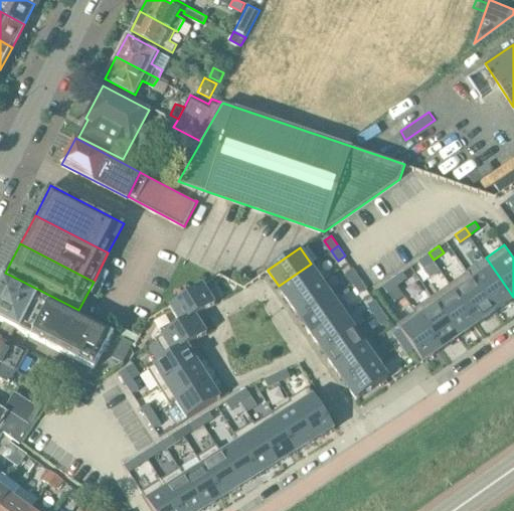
[(423,267),(434,260),(429,252),(418,260),(423,267)]
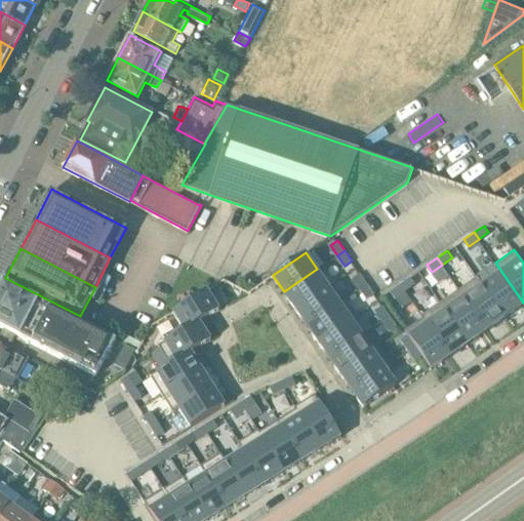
[(523,303),(495,263),(494,264),(499,272),(483,283),(478,275),(477,276),(506,316),(523,305),(523,303)]
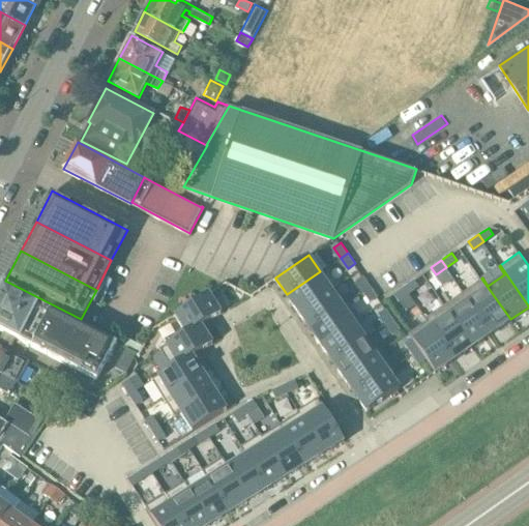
[(298,311),(331,288),(320,271),(287,294),(298,311)]
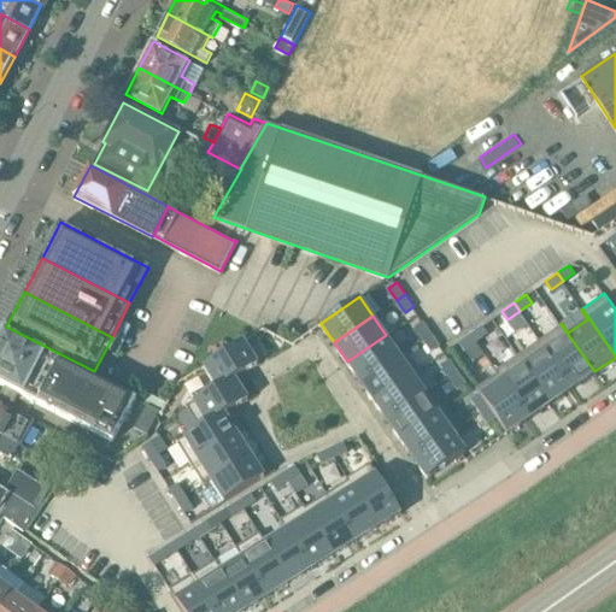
[(432,333),(423,321),(415,325),(423,337),(432,333)]
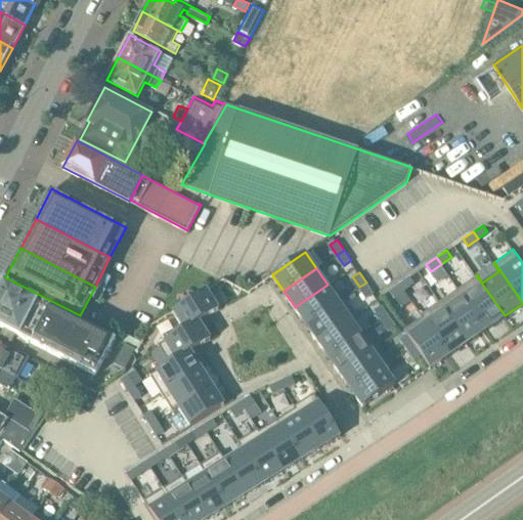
[(415,283),(410,275),(400,283),(405,290),(415,283)]
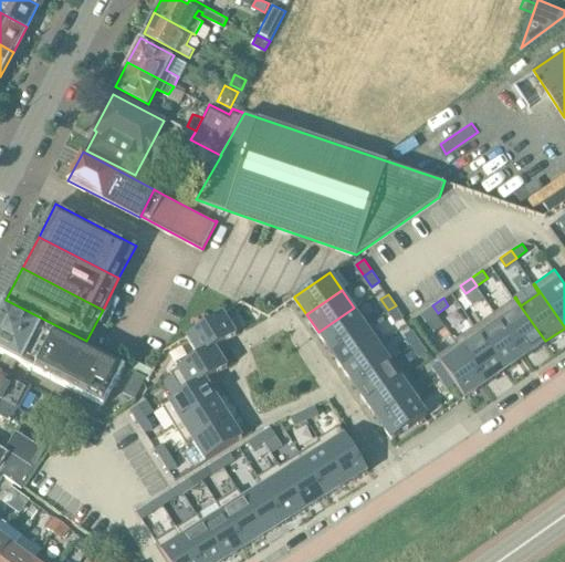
[(545,341),(514,298),(494,311),(525,355),(545,341)]
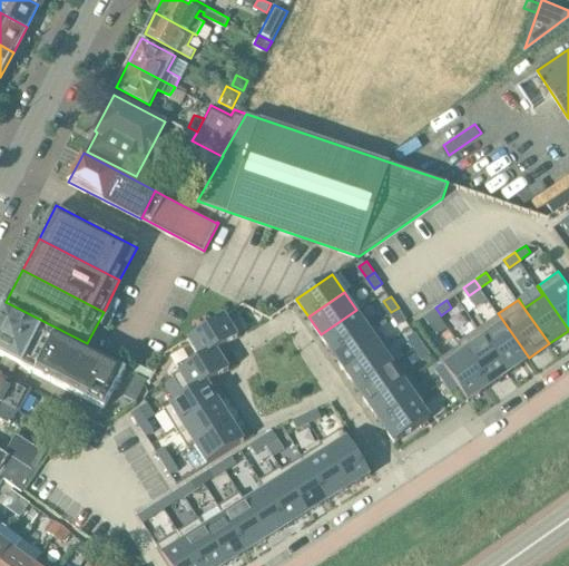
[(120,380),(127,368),(5,305),(0,312),(0,352),(81,394),(105,406),(118,379),(120,380)]
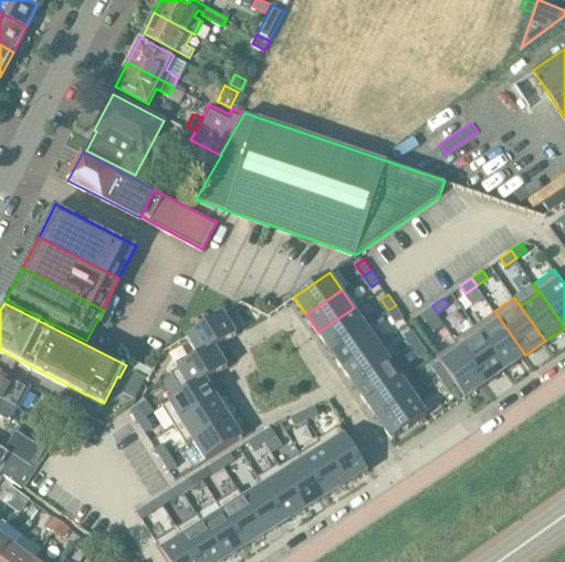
[(404,316),(396,305),(388,310),(396,321),(404,316)]
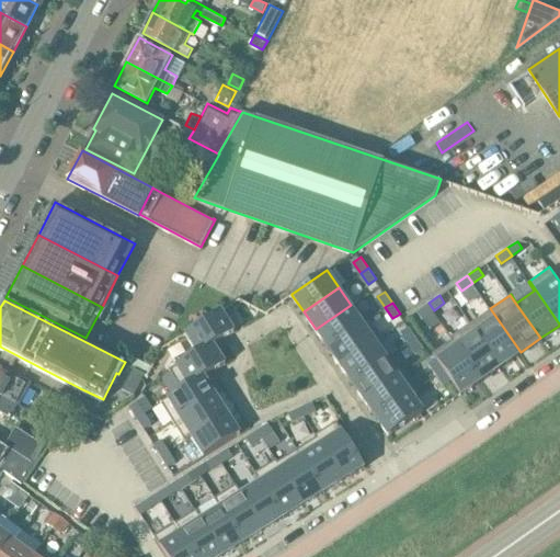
[(423,317),(434,310),(429,303),(418,310),(423,317)]
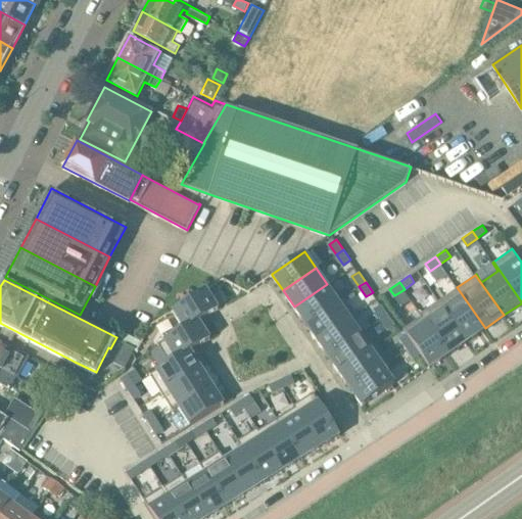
[(305,323),(344,296),(344,295),(338,299),(327,284),(294,307),(305,323)]
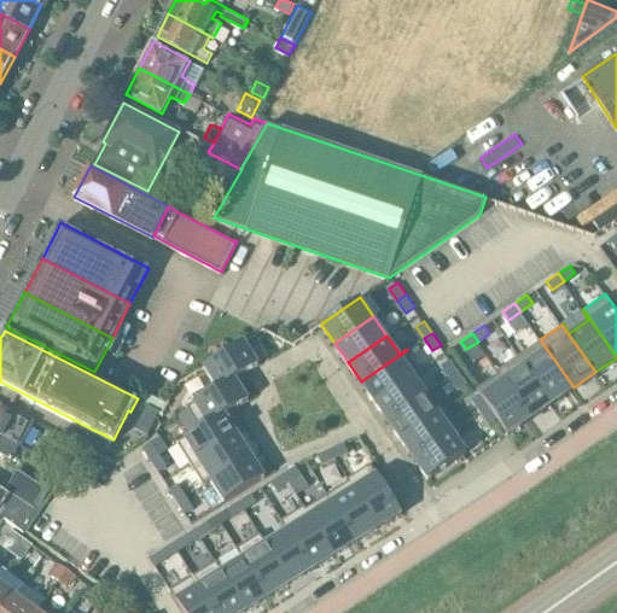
[(574,387),(540,339),(518,355),(552,402),(574,387)]
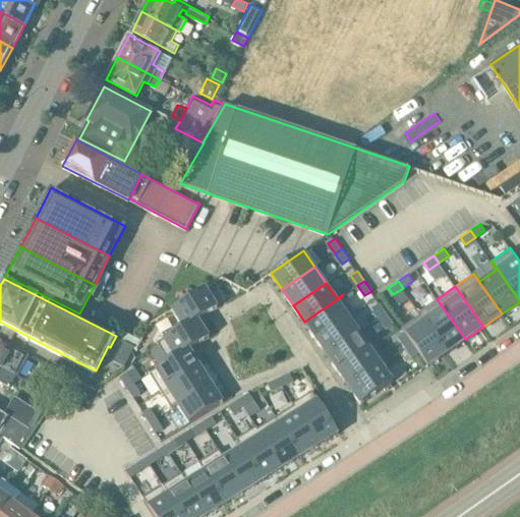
[(172,307),(183,326),(197,317),(198,319),(218,306),(206,287),(172,307)]
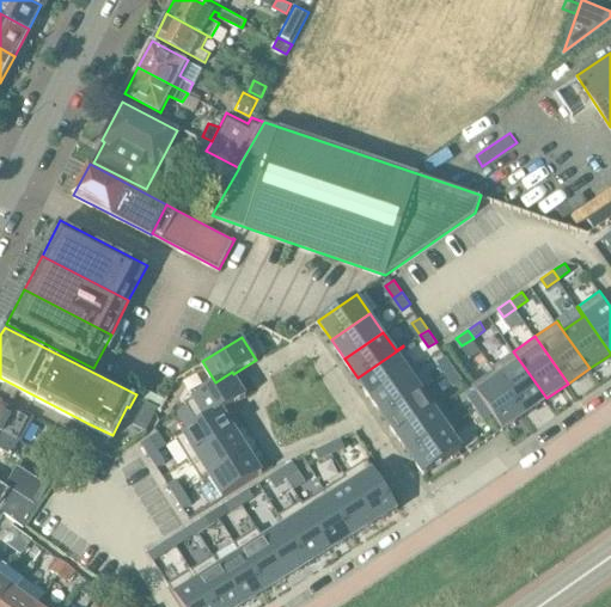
[(371,397),(416,365),(403,347),(358,378),(371,397)]
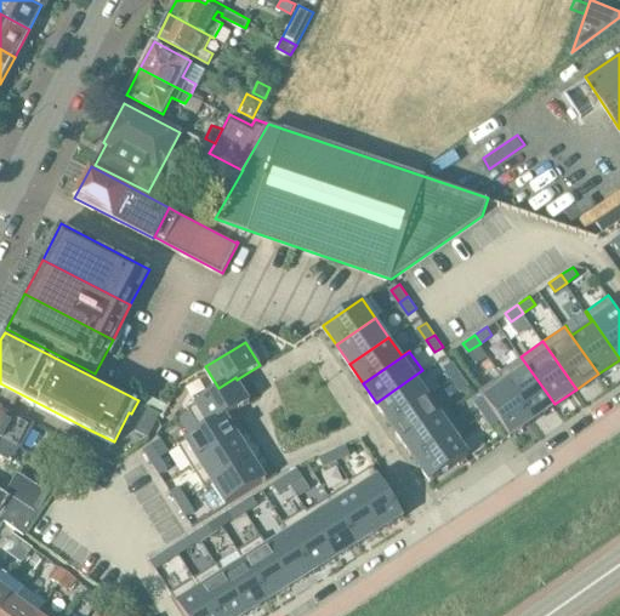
[(499,371),(533,420),(555,404),(521,357),(499,371)]
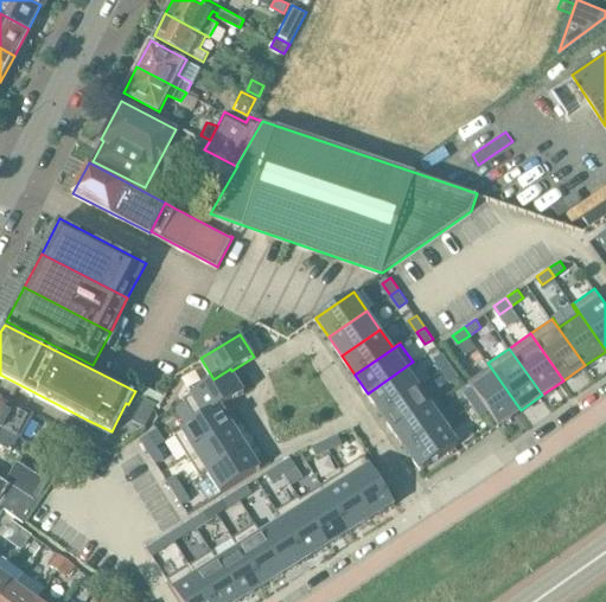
[(451,364),(442,352),(434,358),(442,370),(451,364)]
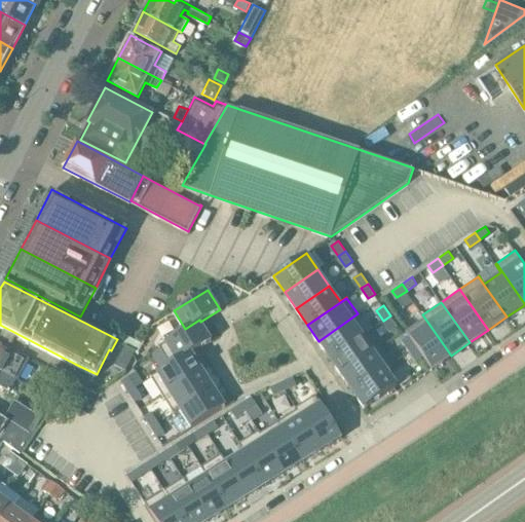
[(330,358),(369,330),(369,329),(363,334),(352,320),(359,314),(358,313),(319,341),(330,358)]
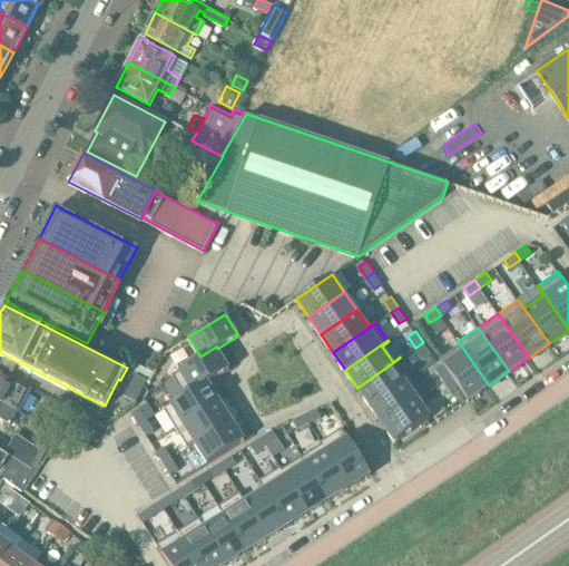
[(489,386),(458,341),(459,343),(439,358),(443,363),(451,374),(459,386),(469,399),(489,386)]
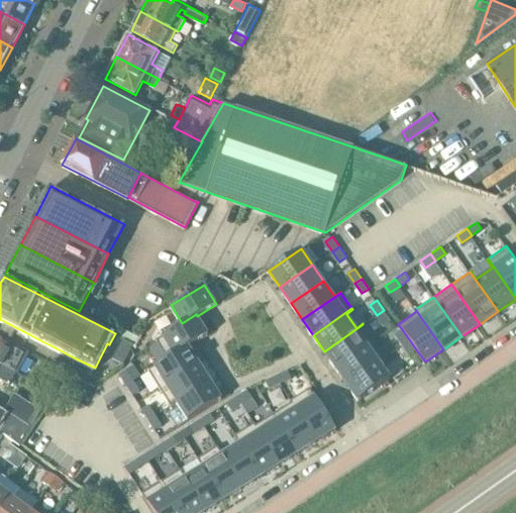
[(390,320),(384,310),(377,315),(384,325),(390,320)]
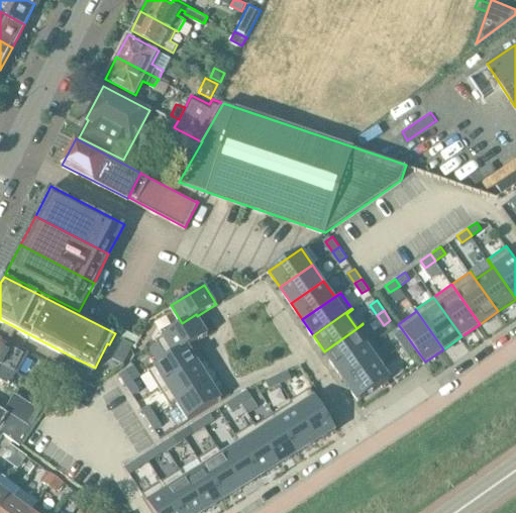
[(182,323),(157,339),(168,356),(188,343),(189,345),(208,333),(197,316),(196,314),(182,323)]
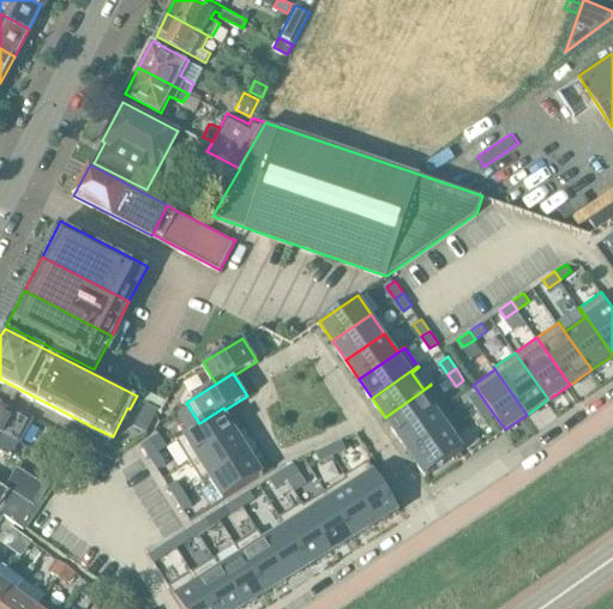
[(398,436),(444,404),(431,385),(385,417),(398,436)]
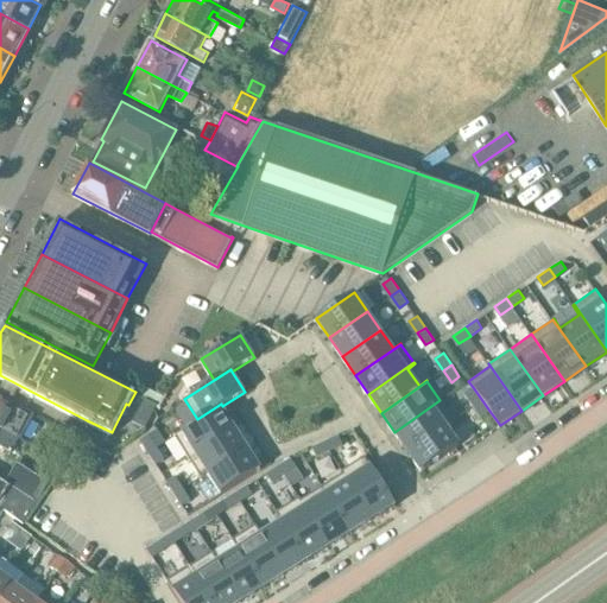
[(481,399),(473,387),(465,393),(473,405),(481,399)]
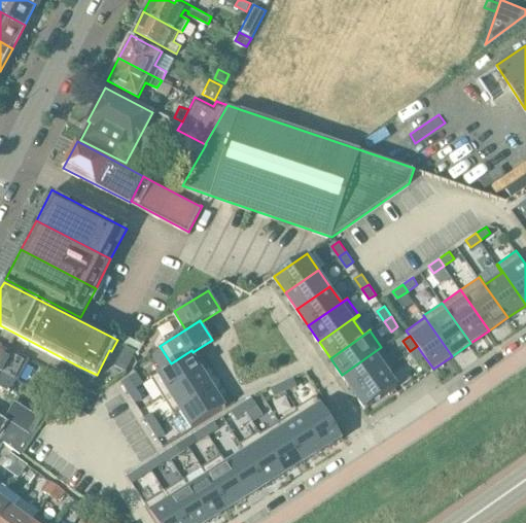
[(0,344),(0,371),(15,379),(16,380),(18,377),(27,358),(0,344)]
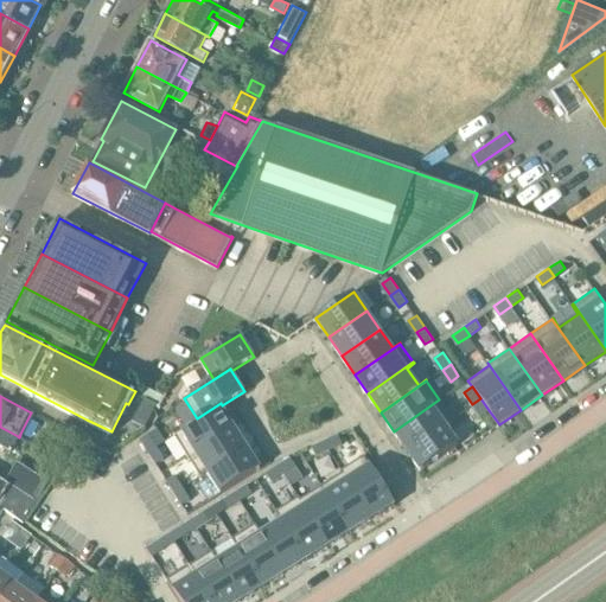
[(157,402),(155,402),(145,396),(133,420),(145,426),(157,402)]
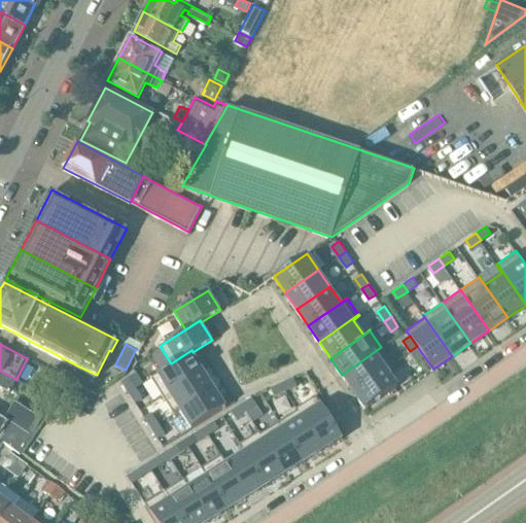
[(424,356),(417,346),(410,351),(417,361),(424,356)]
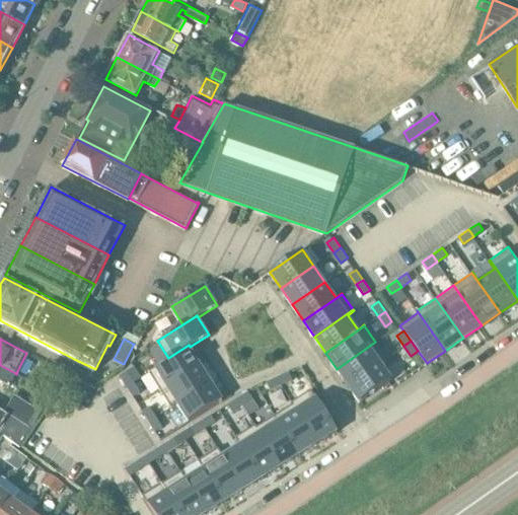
[(349,385),(386,358),(375,342),(337,369),(349,385)]
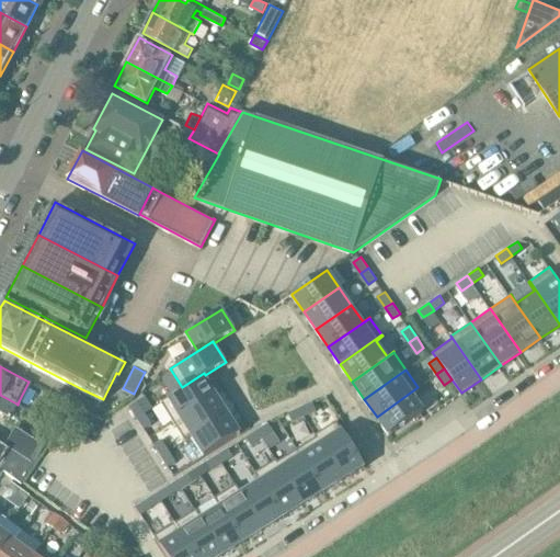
[(161,400),(173,420),(216,393),(205,375),(204,373),(182,387),(161,400)]
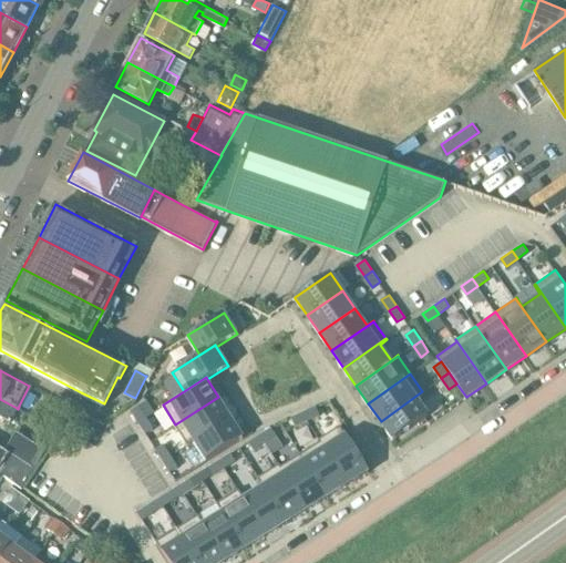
[(429,413),(417,397),(422,392),(422,391),(381,421),(393,439),(429,413)]
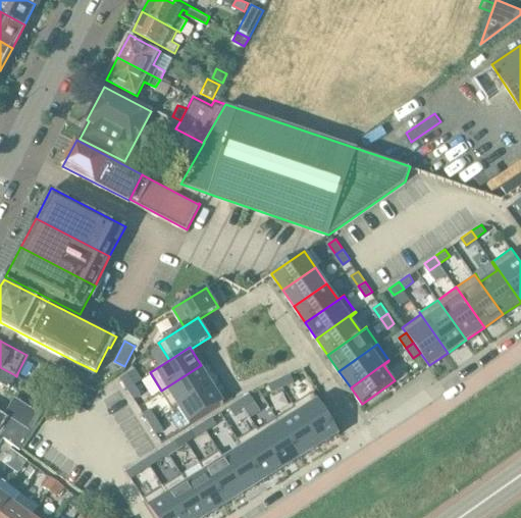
[(161,391),(172,409),(178,405),(178,404),(212,382),(201,365),(161,391)]
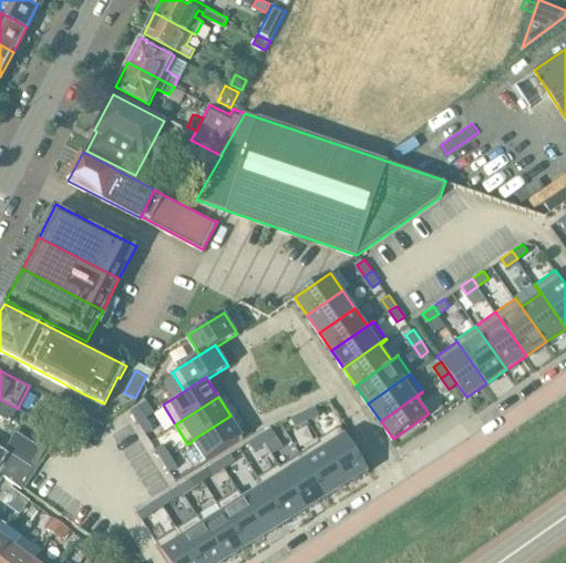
[(17,408),(0,399),(0,415),(11,420),(17,408)]
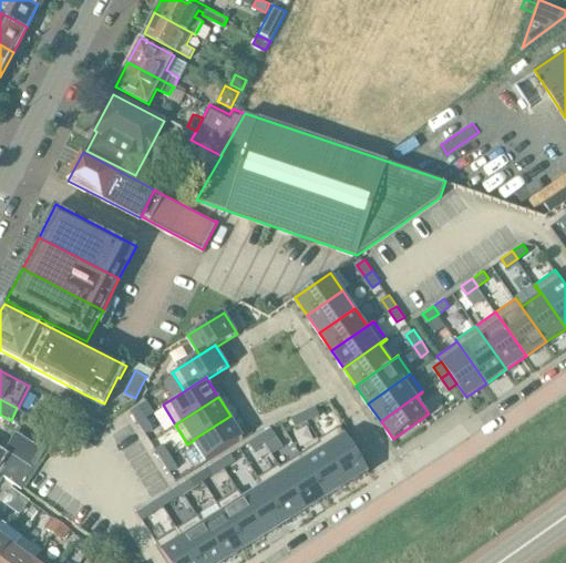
[(146,416),(154,411),(146,399),(139,405),(146,416)]
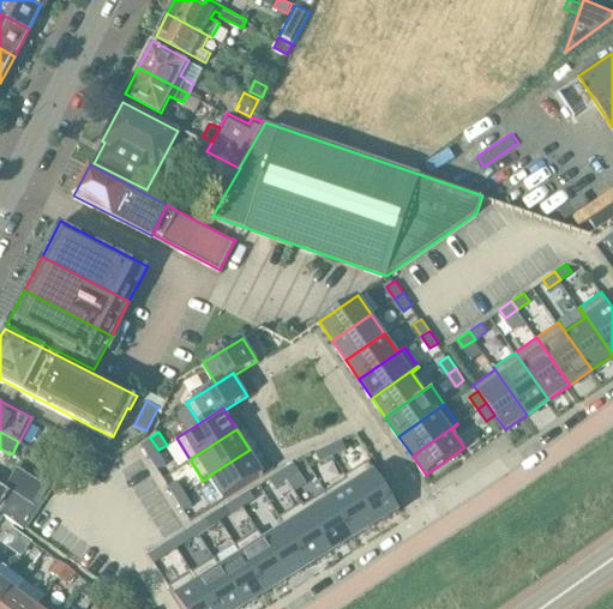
[(158,450),(150,438),(143,442),(150,456),(158,450)]
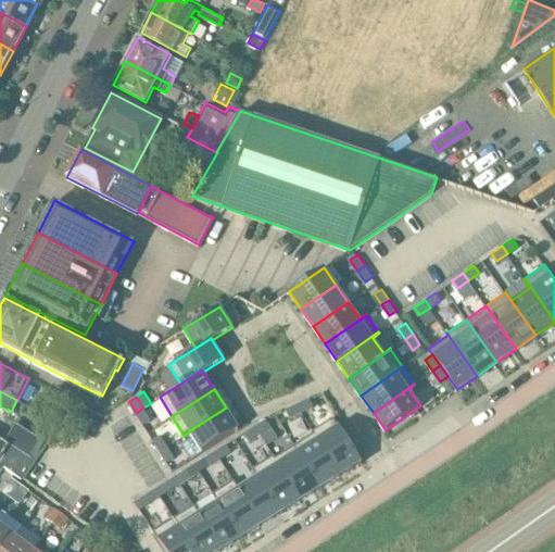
[(310,397),(298,402),(302,410),(313,405),(310,397)]
